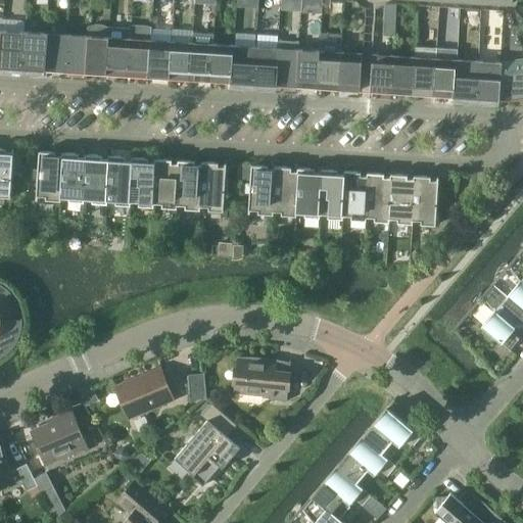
[(322,13),(322,0),(313,0),(313,13),(322,13)]
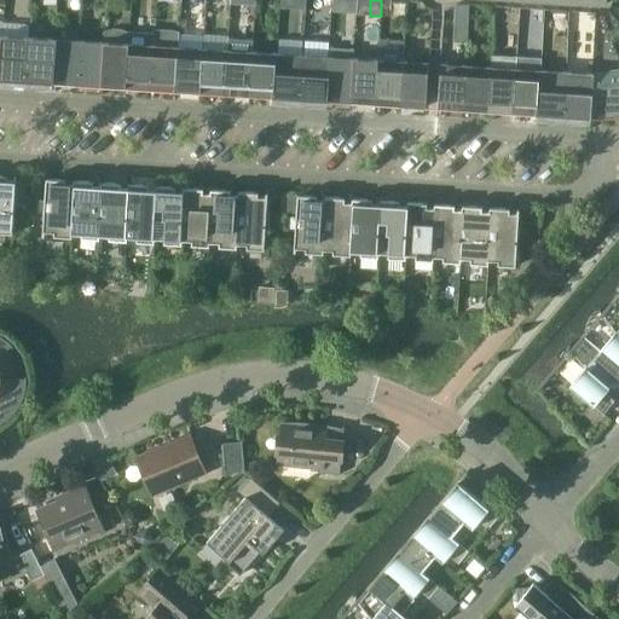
[(455,24),(453,39),(468,40),(469,25),(455,24)]
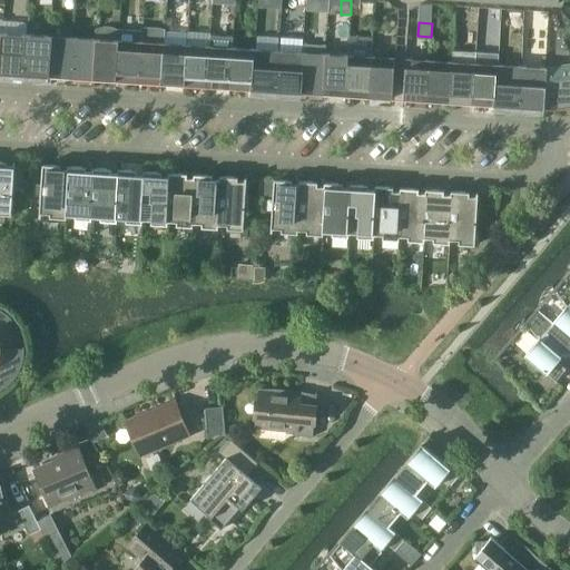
[(117,81),(120,30),(118,30),(118,29),(112,27),(105,26),(99,27),(99,28),(97,28),(97,39),(95,80),(117,81)]
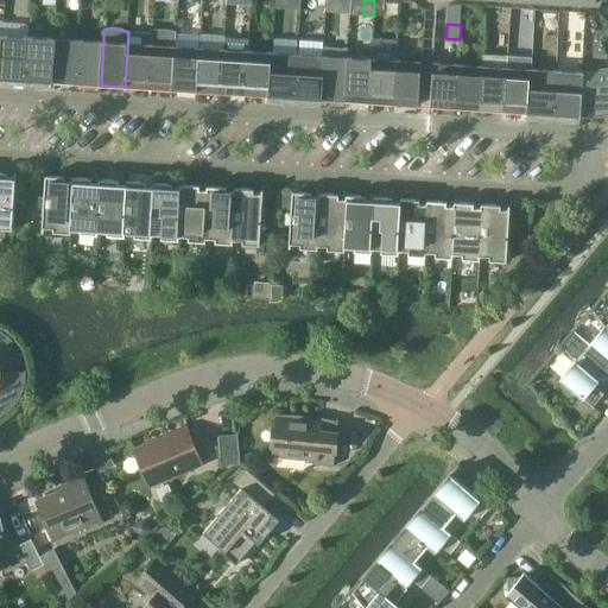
[(152,30),(152,32),(150,88),(173,89),(176,46),(176,31),(152,30)]
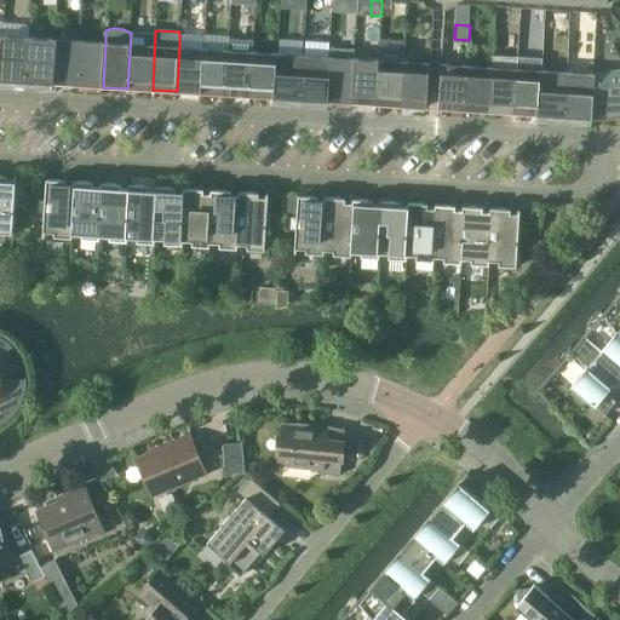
[(127,89),(153,90),(155,33),(131,33),(127,89)]
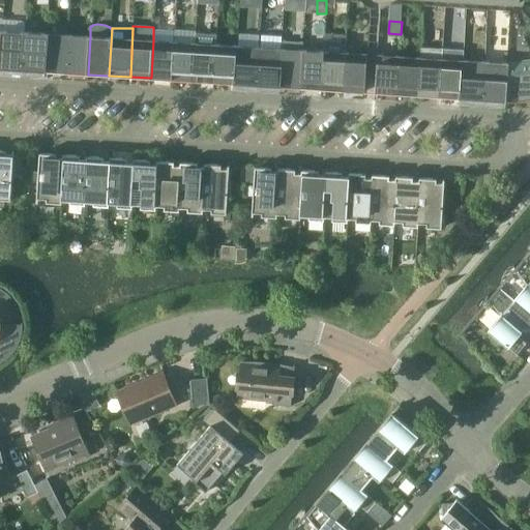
[(26,32),(3,31),(1,68),(24,69),(26,32)]
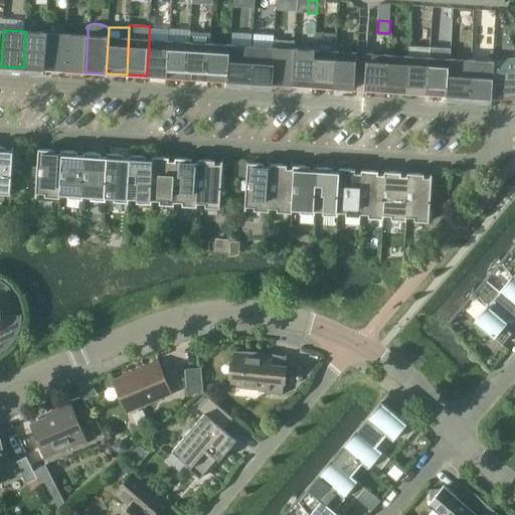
[(23,67),(44,69),(46,33),(25,31),(23,67)]
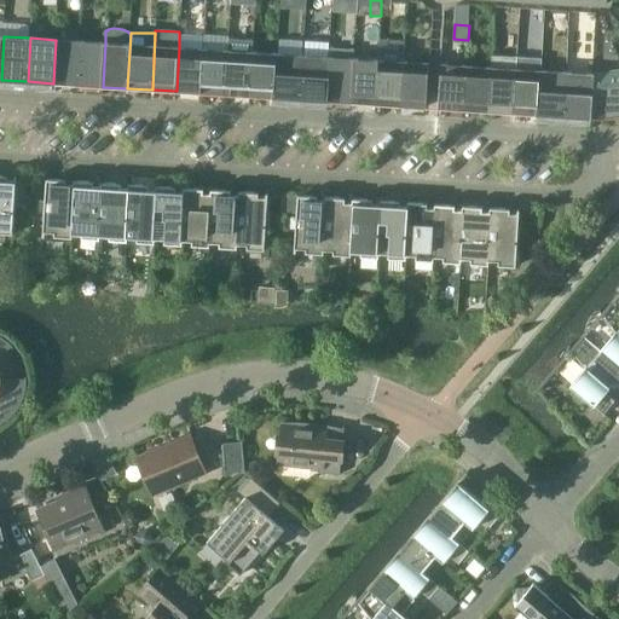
[(276,98),(301,99),(304,56),(305,39),(279,38),(278,53),(276,98)]
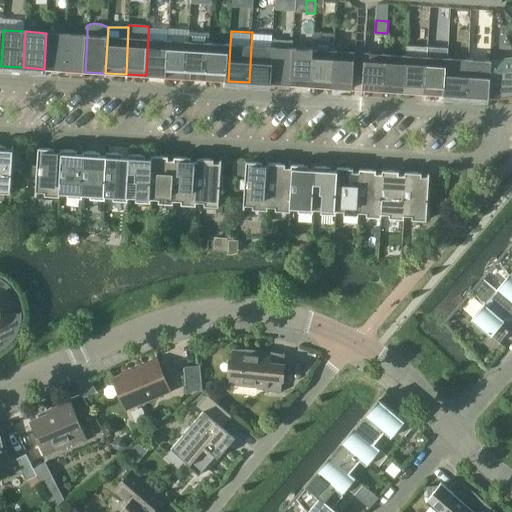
[(189,41),(186,78),(207,79),(209,43),(210,33),(189,32),(188,41),(189,41)]
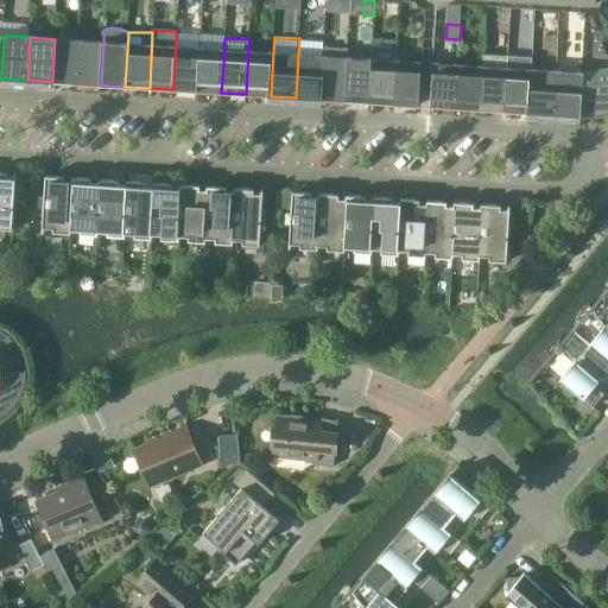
[(77,83),(80,40),(55,39),(52,82),(77,83)]
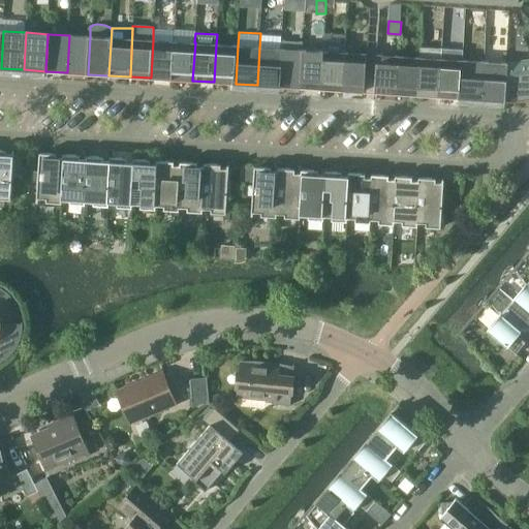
[(67,72),(88,74),(90,36),(69,35),(67,72)]
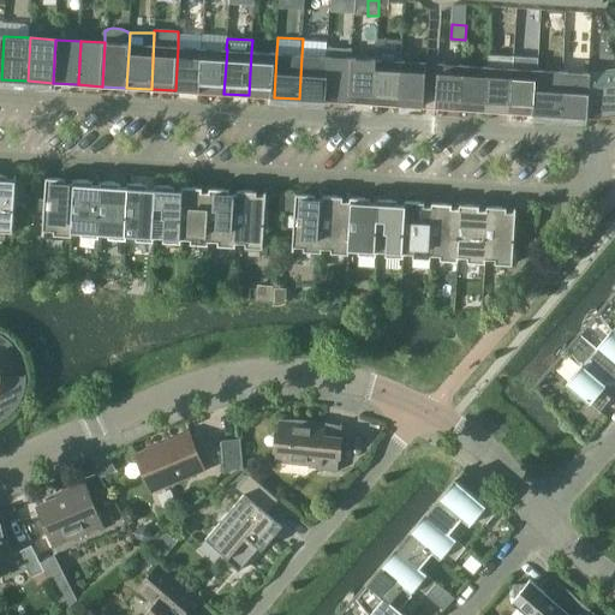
[(203,48),(178,47),(175,90),(199,93),(203,48)]
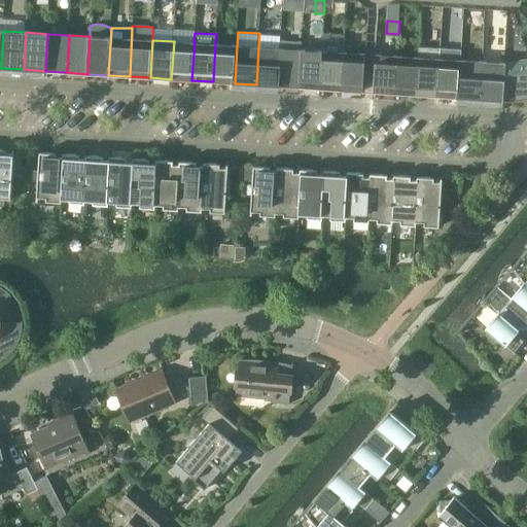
[(194,42),(174,41),(171,79),(191,80),(195,42),(194,42)]
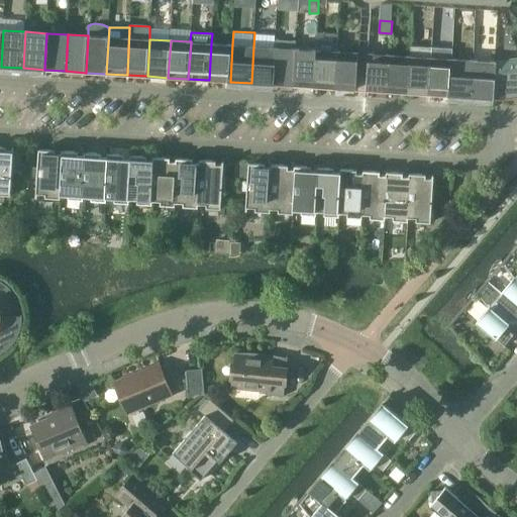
[(315,49),(316,50),(314,87),(335,89),(337,52),(338,43),(316,41),(315,49)]
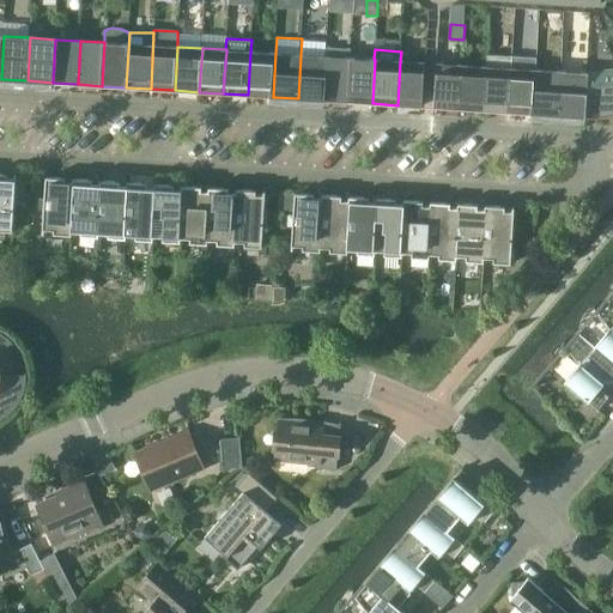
[(248,95),(273,97),(275,53),(250,52),(248,95)]
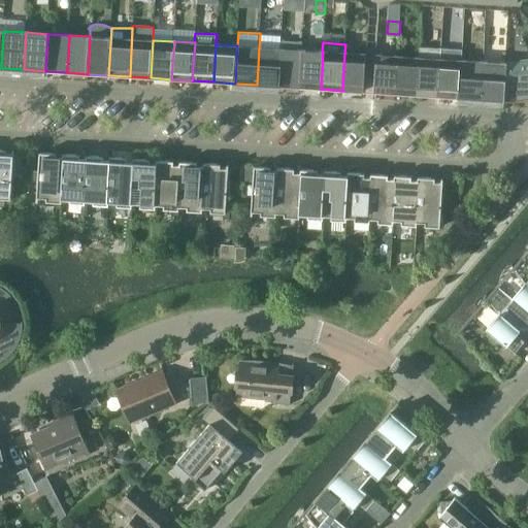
[(257,85),(278,87),(282,48),(259,47),(257,85)]
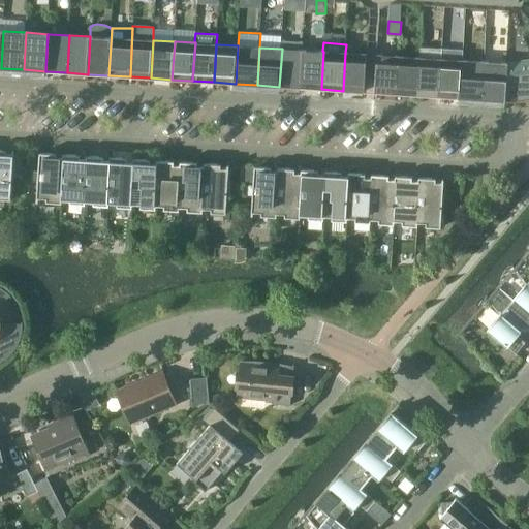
[(419,95),(440,96),(442,59),(442,48),(421,48),(419,58),(422,58),(419,95)]
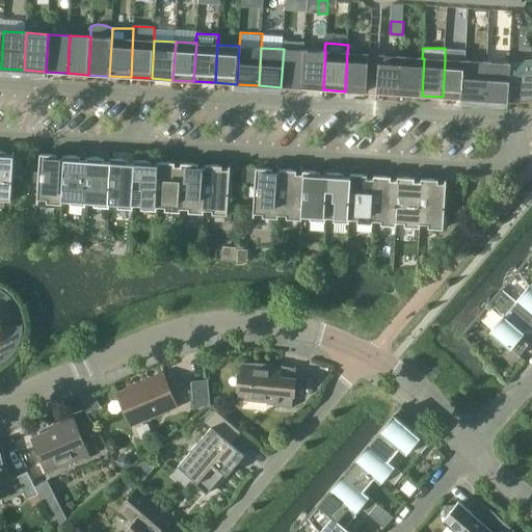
[(304,50),(284,49),(281,87),(302,88),(304,50)]
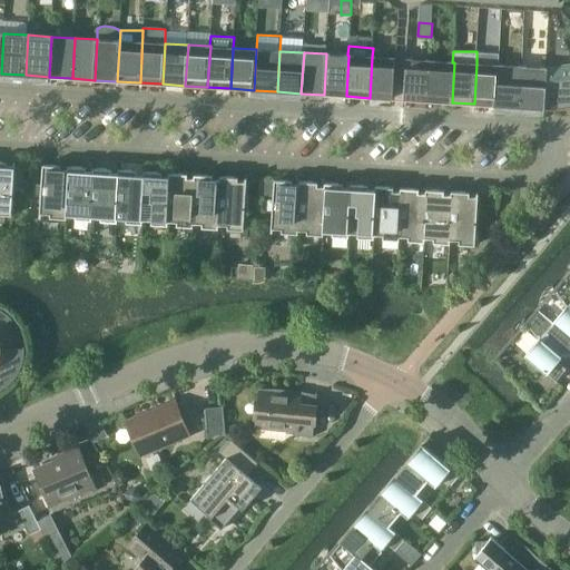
[(326,53),(324,95),(346,96),(349,56),(347,55),(326,53)]
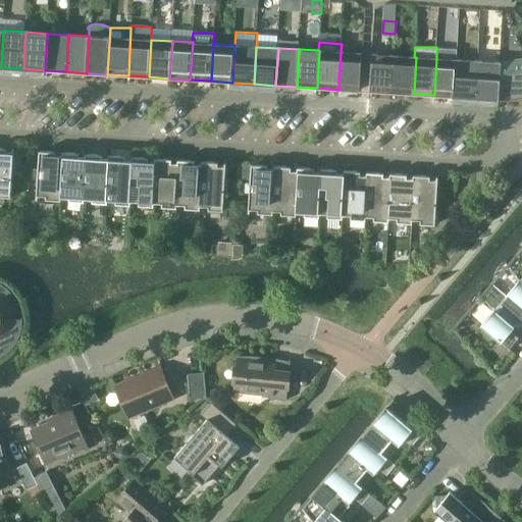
[(341,52),(338,90),(359,91),(362,54),(341,52)]
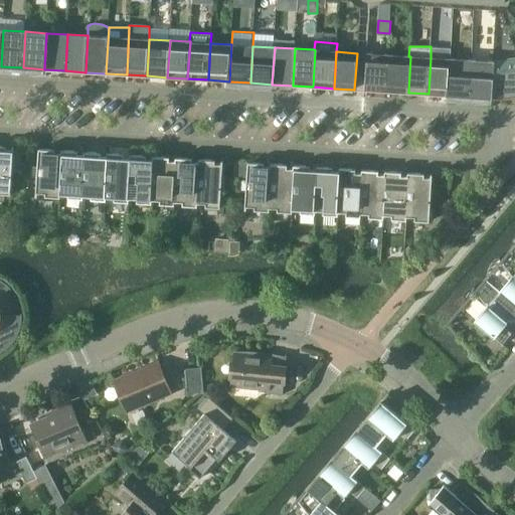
[(365,90),(387,92),(389,55),(367,53),(365,90)]
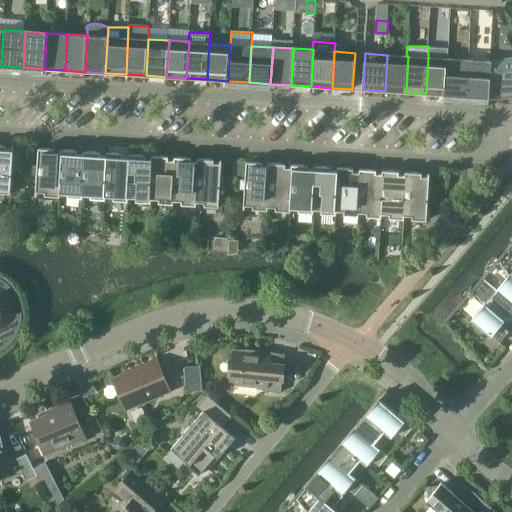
[(408,56),(406,56),(387,55),(385,91),(406,92),(408,56)]
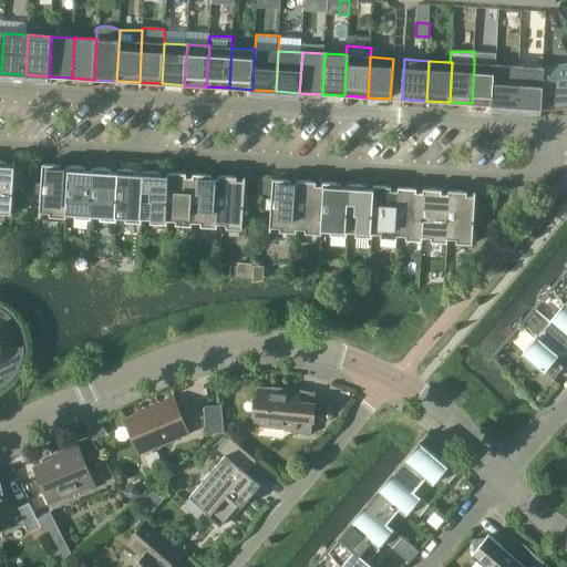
[(472,103),(494,105),(496,64),(474,63),(472,103)]
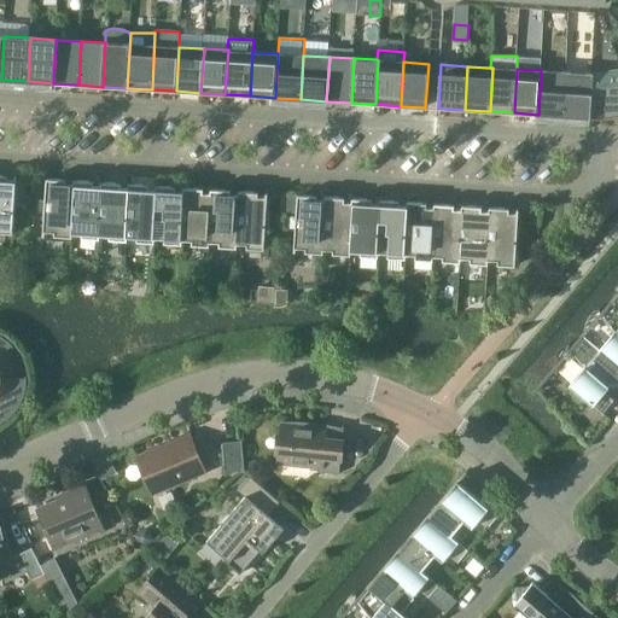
[(601,118),(613,117),(617,115),(617,69),(593,74),(590,117),(596,118),(601,118)]
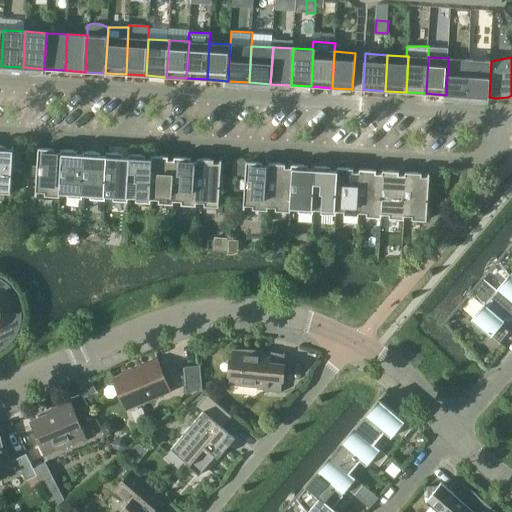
[(468,96),(470,60),(448,58),(446,95),(468,96)]
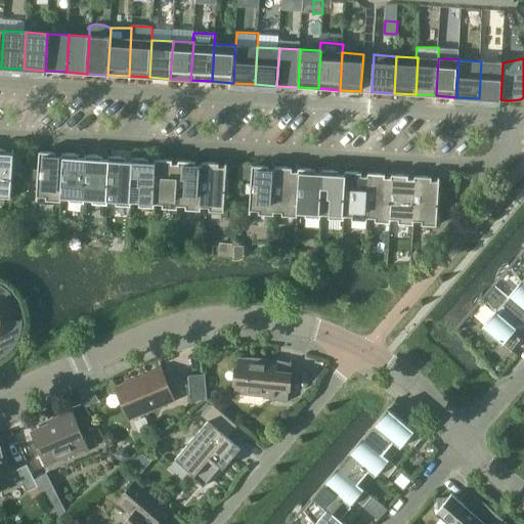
[(479,98),(500,99),(503,62),(481,61),(479,98)]
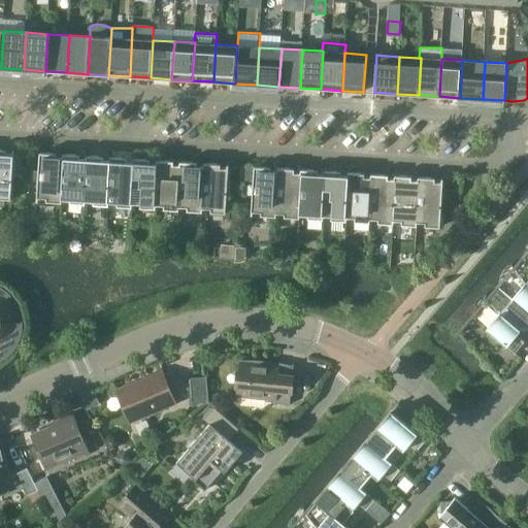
[(0,151),(0,198),(11,200),(14,152),(12,152),(12,155),(6,155),(6,151),(0,151)]
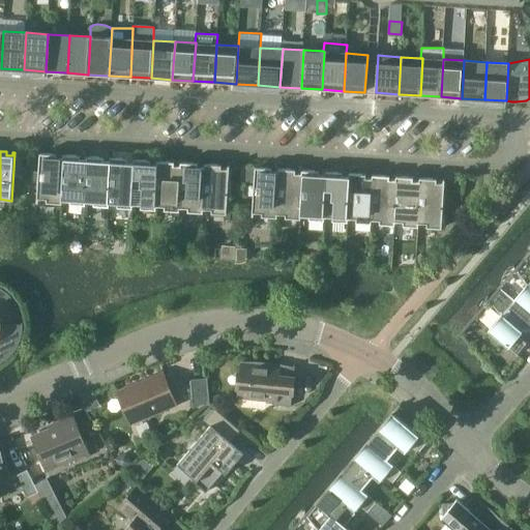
[(47,203),(62,204),(62,200),(64,159),(63,158),(57,158),(57,155),(40,154),(39,172),(34,172),(34,181),(38,181),(37,202),(38,202),(38,199),(47,200),(47,203)]
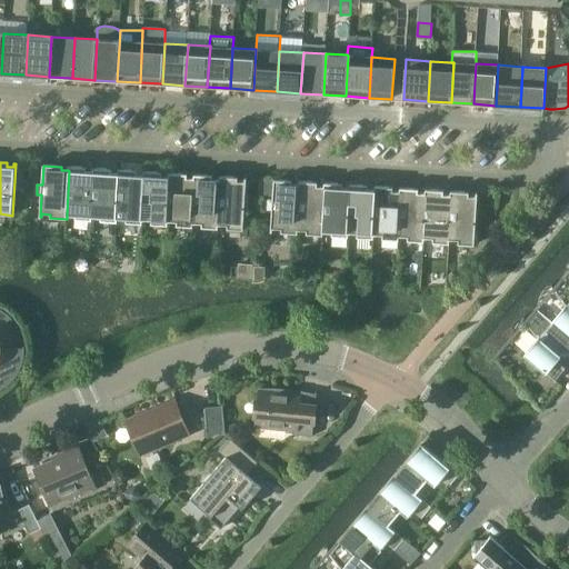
[(68,167),(68,170),(69,171),(67,215),(76,216),(76,219),(89,220),(92,220),(92,217),(91,217),(95,172),(93,172),(86,172),(87,168),(68,167)]
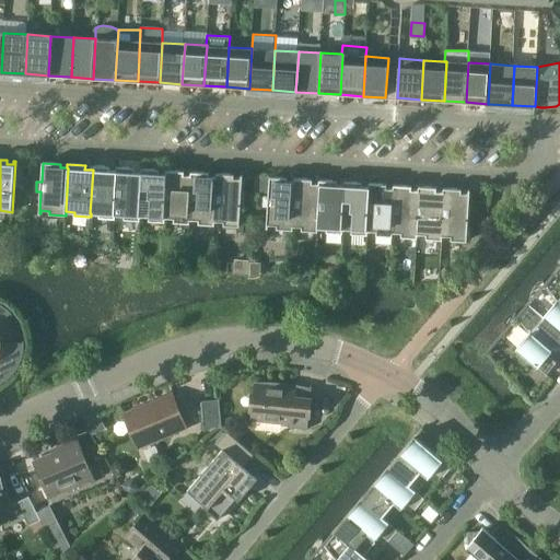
[(92,165),(92,170),(93,170),(90,213),(91,213),(100,213),(100,218),(115,219),(115,214),(118,172),(117,171),(109,171),(109,167),(92,165)]
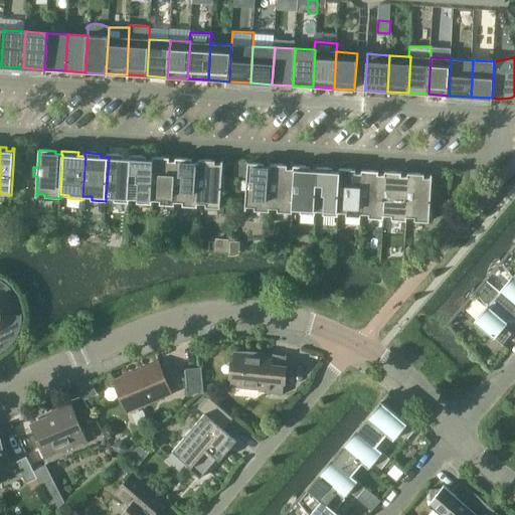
[(108,154),(108,157),(109,158),(106,197),(114,198),(114,201),(129,202),(129,199),(132,159),(130,159),(124,158),(124,155),(108,154)]
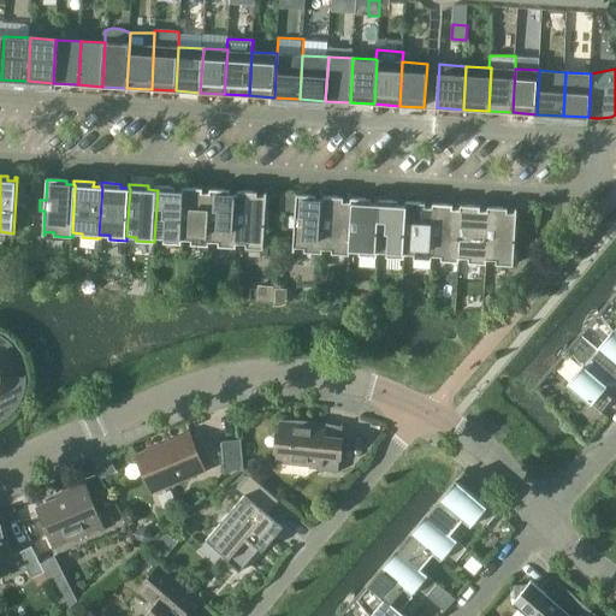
[(155,185),(155,190),(158,190),(154,238),(164,238),(164,243),(182,244),(182,240),(184,193),(183,191),(176,191),(176,187),(155,185)]
